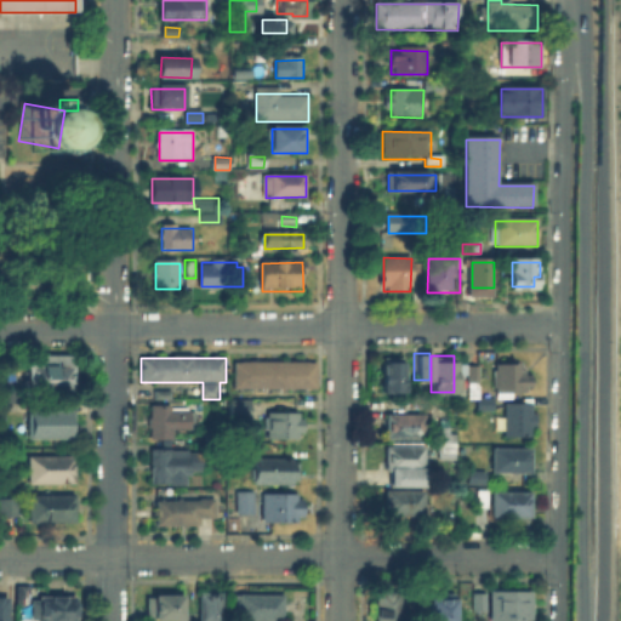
[(400,391),(377,391),(377,360),(400,360),(400,391)]
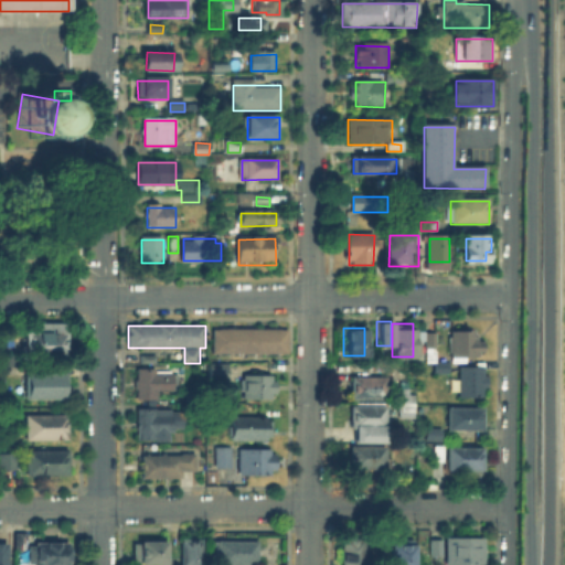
[(289,330),(289,355),(215,355),(215,331),(289,330)]
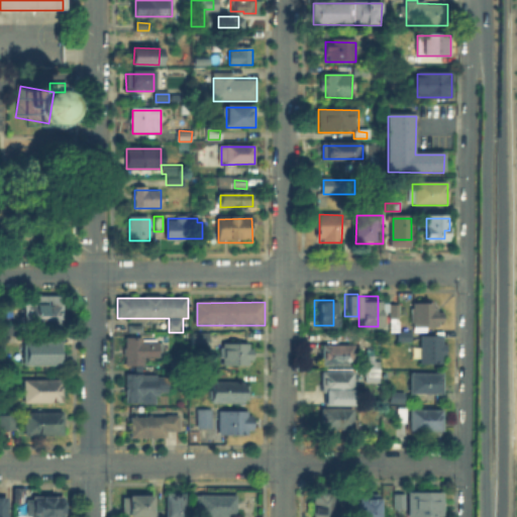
[(396,303),(396,316),(386,316),(386,303),(396,303)]
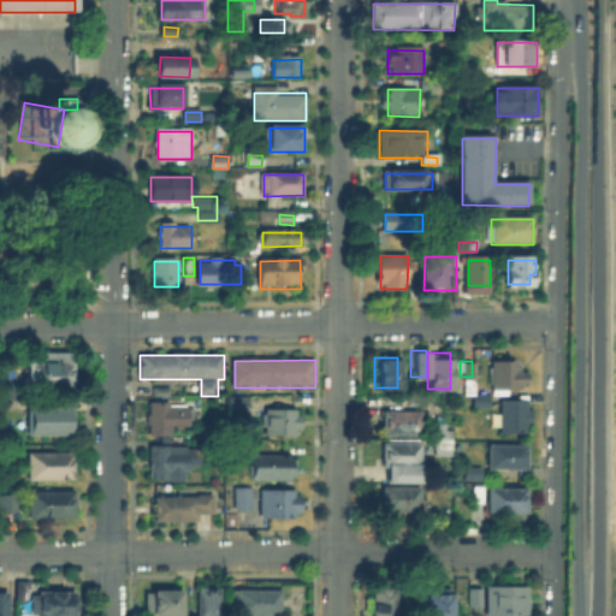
[(523,363),(523,391),(492,391),(492,363),(523,363)]
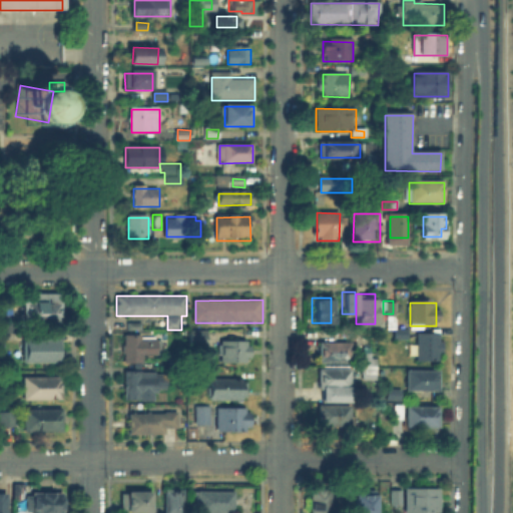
[(61,304),(61,326),(24,325),(24,304),(61,304)]
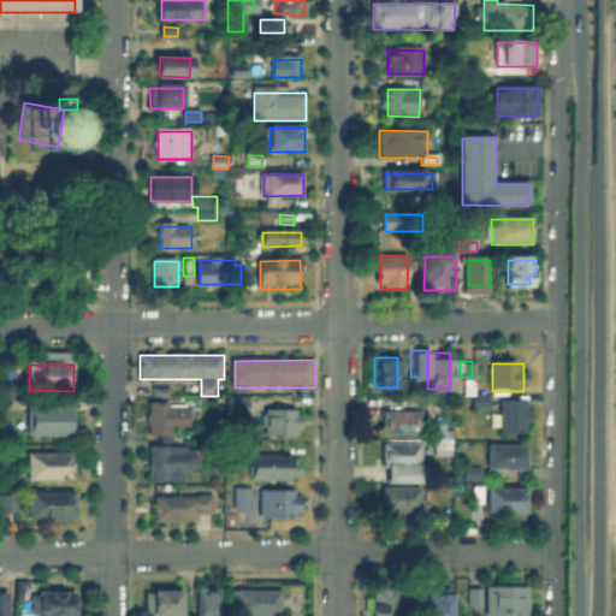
[(226,398),(250,400),(250,418),(225,418),(226,398)]
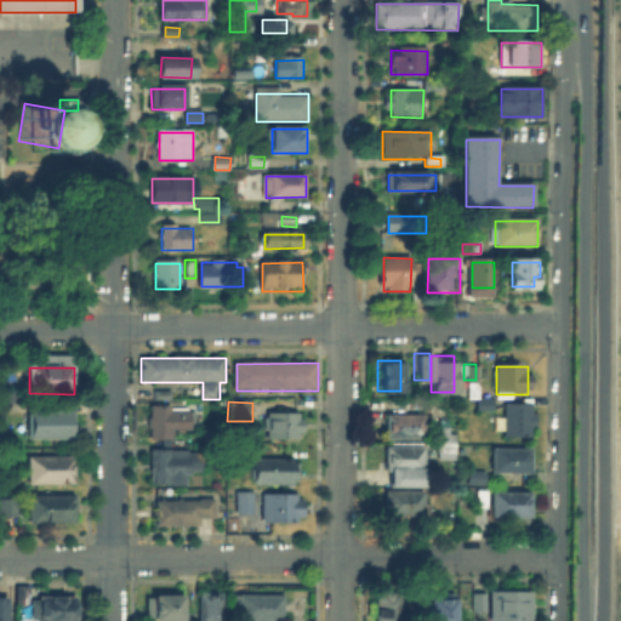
[(177,406),(177,410),(197,410),(197,431),(177,431),(176,442),(152,442),(152,406),(177,406)]
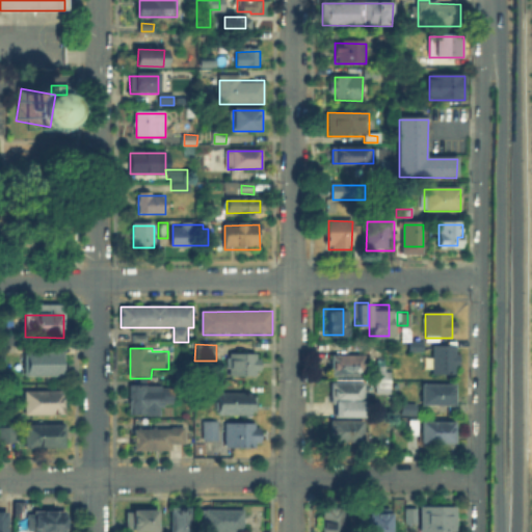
[(458,348),(458,376),(432,375),(433,348),(458,348)]
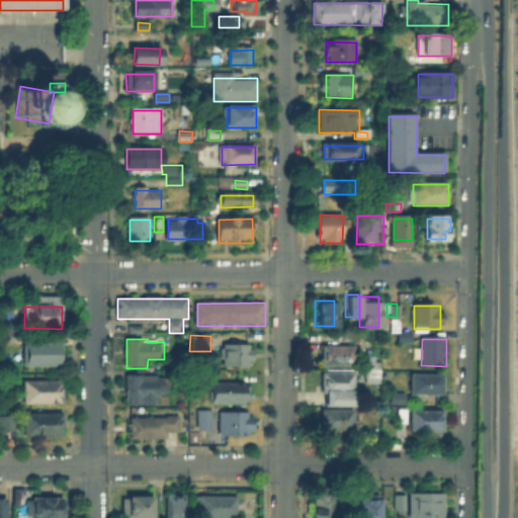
[(63,344),(63,367),(26,367),(26,344),(63,344)]
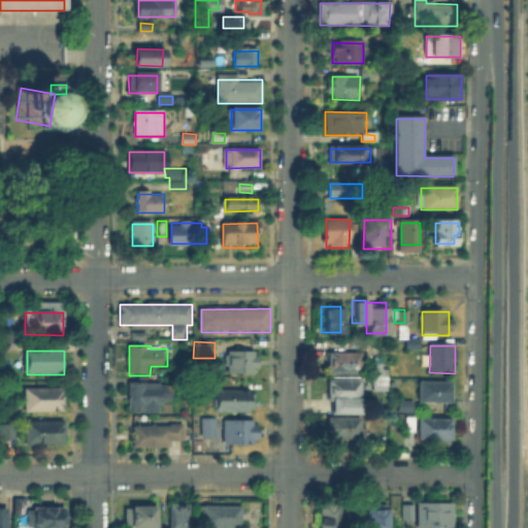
[(258,354),(258,373),(228,373),(228,354),(258,354)]
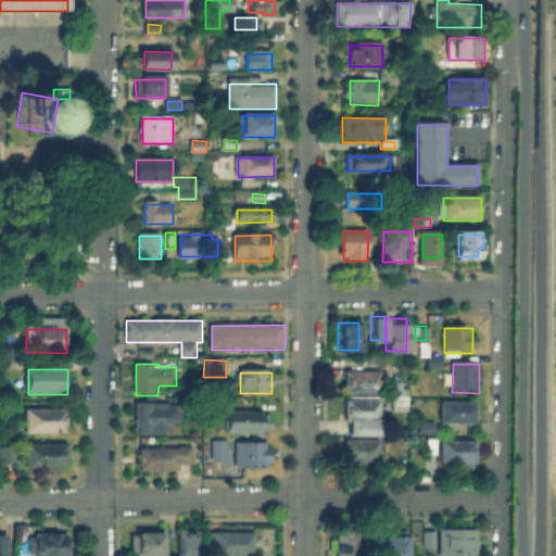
[(345,394),(345,373),(382,373),(382,394),(345,394)]
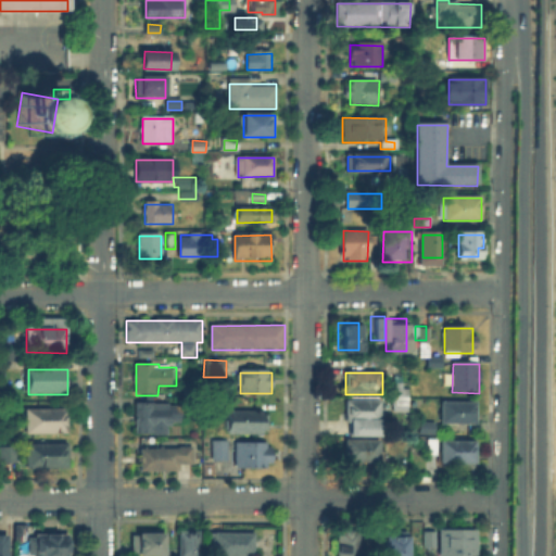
[(392,413),(392,384),(412,384),(412,413),(392,413)]
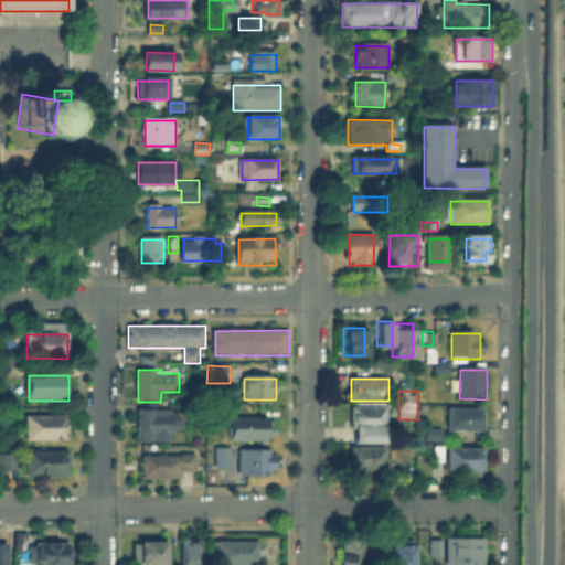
[(353,432),(353,406),(388,406),(388,432),(353,432)]
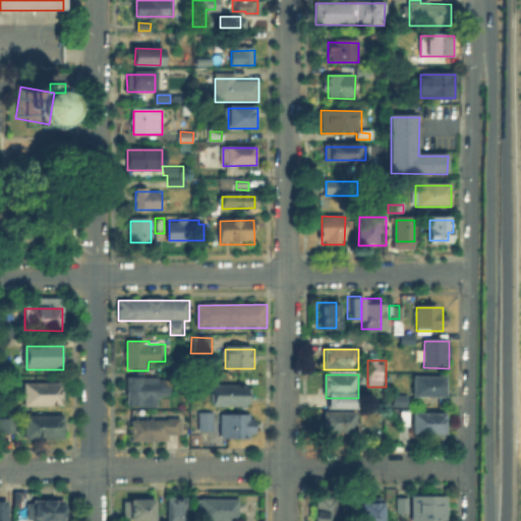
[(413,377),(447,378),(447,397),(413,397),(413,377)]
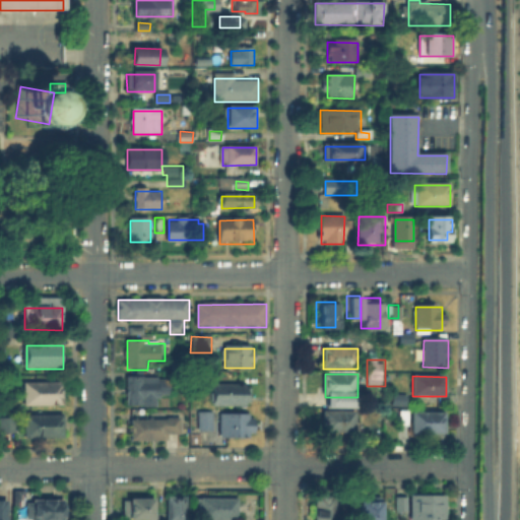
[(127,379),(169,379),(169,396),(157,396),(157,406),(127,407),(127,379)]
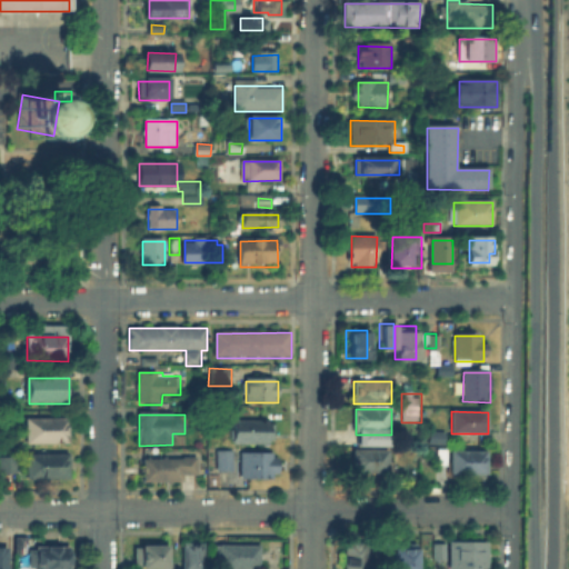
[(28,419),(70,419),(70,445),(28,445),(28,419)]
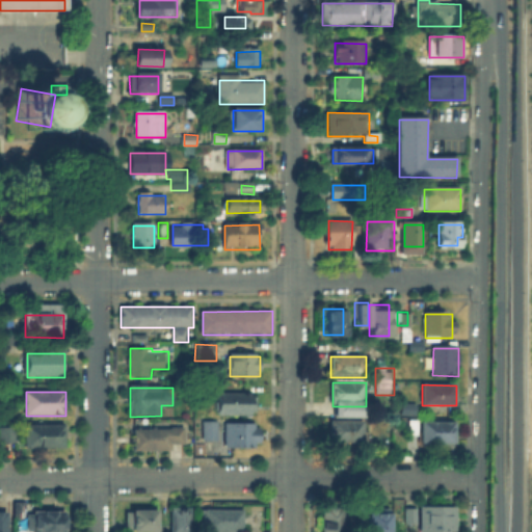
[(256,395),(256,416),(220,416),(220,395),(256,395)]
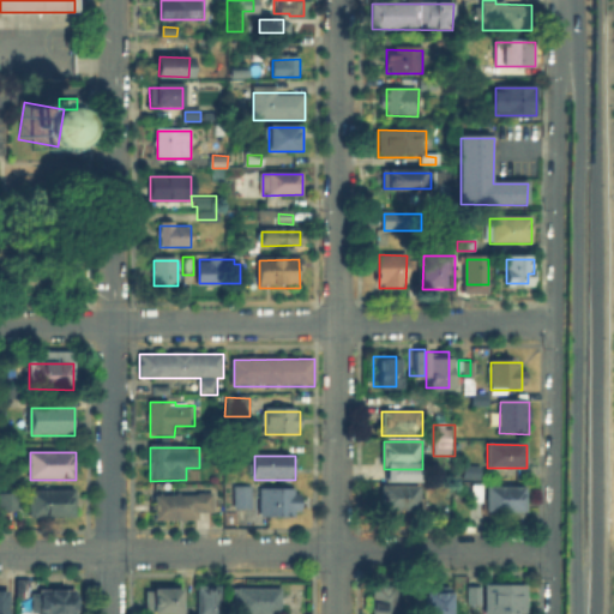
[(464,468),(480,468),(480,480),(464,480),(464,468)]
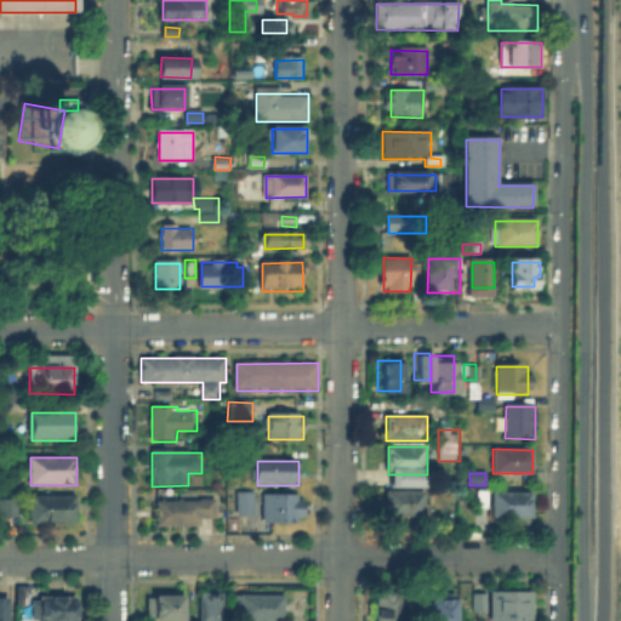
[(425,494),(425,518),(387,518),(387,494),(425,494)]
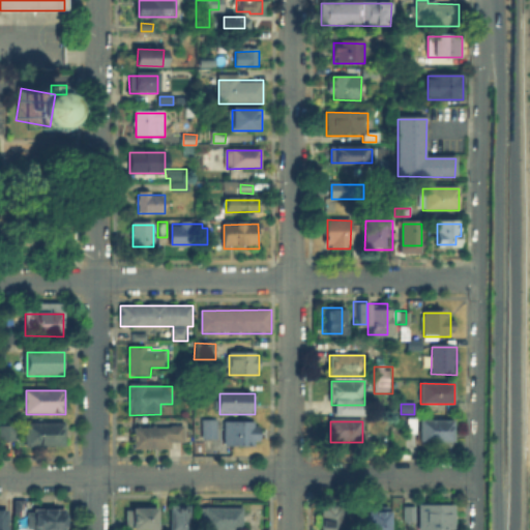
[(419,438),(406,437),(406,421),(454,421),(454,443),(419,443),(419,438)]
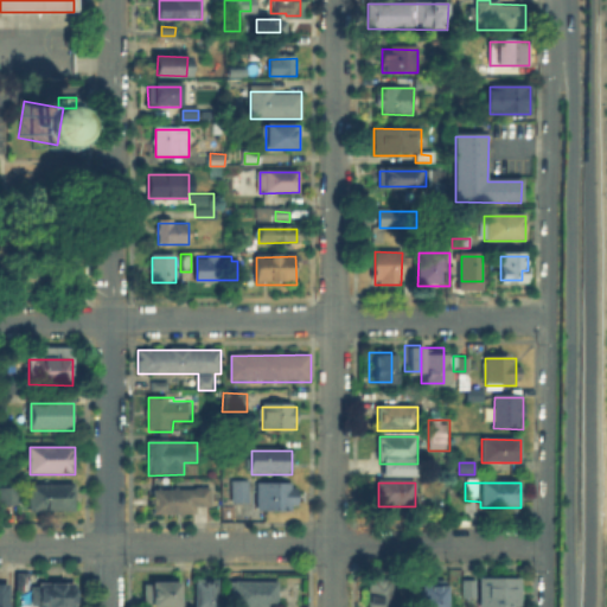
[(234,484),(249,484),(249,504),(234,504),(234,484)]
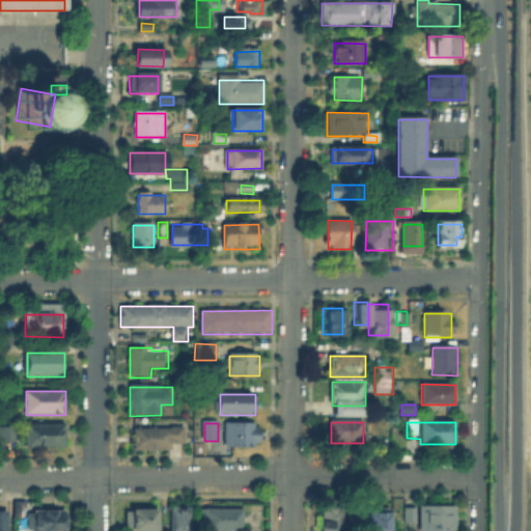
[(65,425),(65,448),(25,448),(25,425),(65,425)]
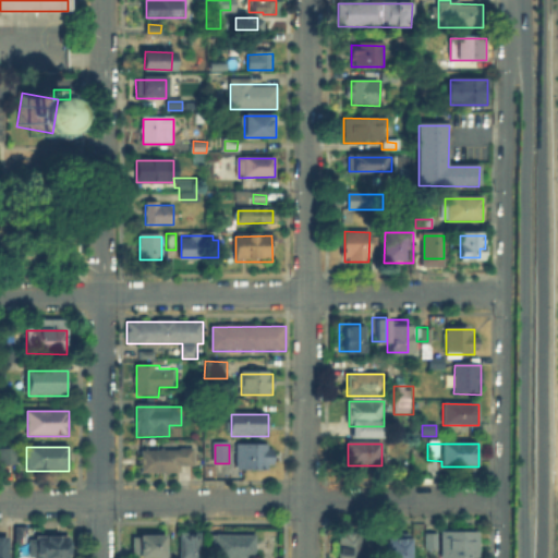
[(271,447),(271,470),(238,470),(238,447),(271,447)]
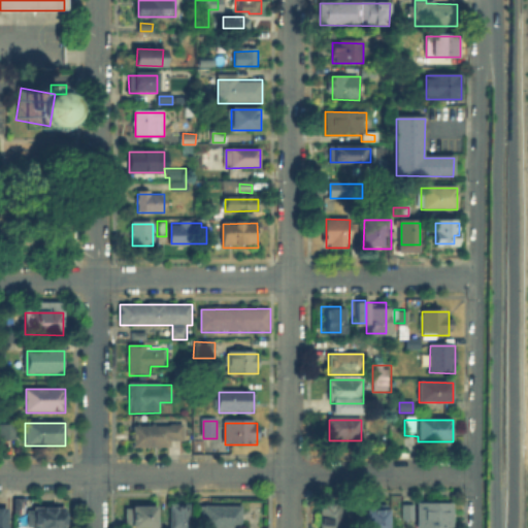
[(14,427),(14,441),(1,441),(1,427),(14,427)]
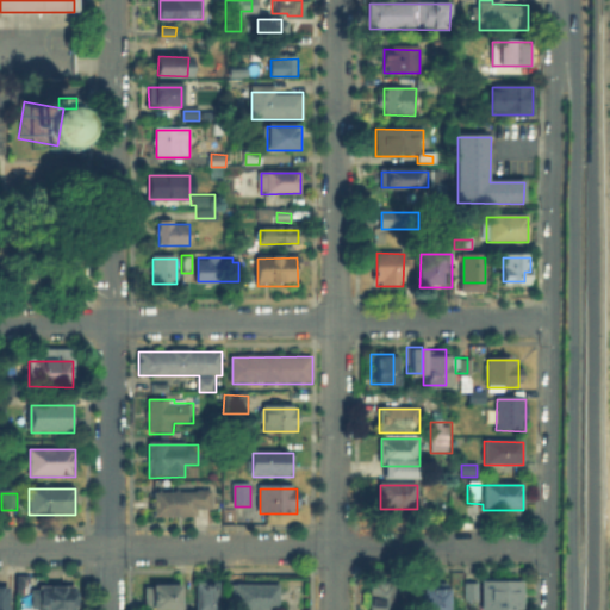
[(154,493),(211,493),(211,512),(195,512),(195,518),(154,518),(154,493)]
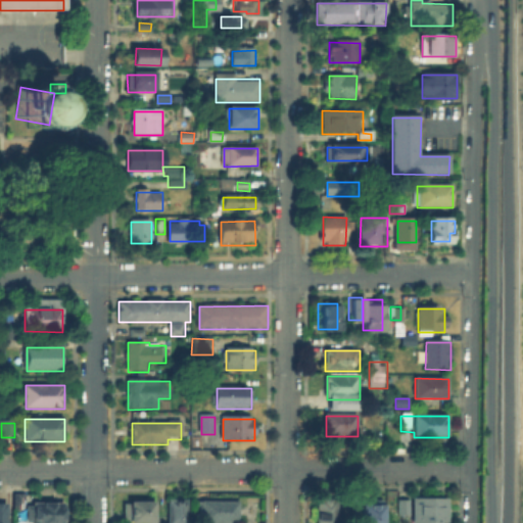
[(27,522),(27,511),(15,511),(15,495),(29,495),(29,505),(64,505),(63,522),(27,522)]
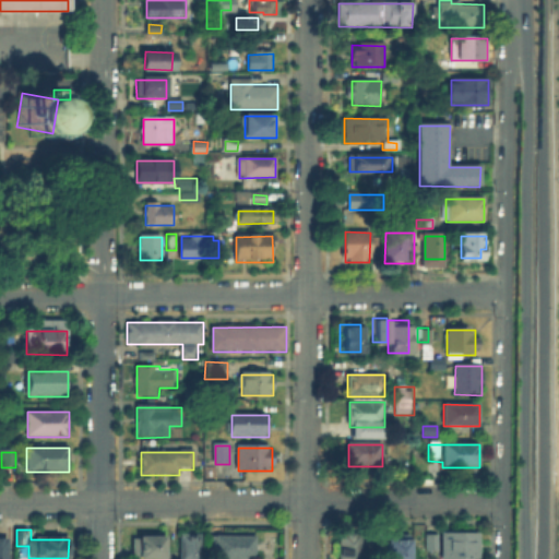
[(437,534),(437,530),(476,530),(476,558),(437,558),(437,534)]
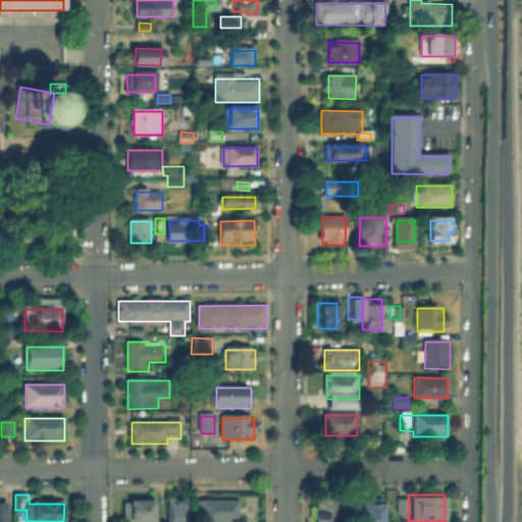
[(164,521),(164,497),(186,497),(186,521),(164,521)]
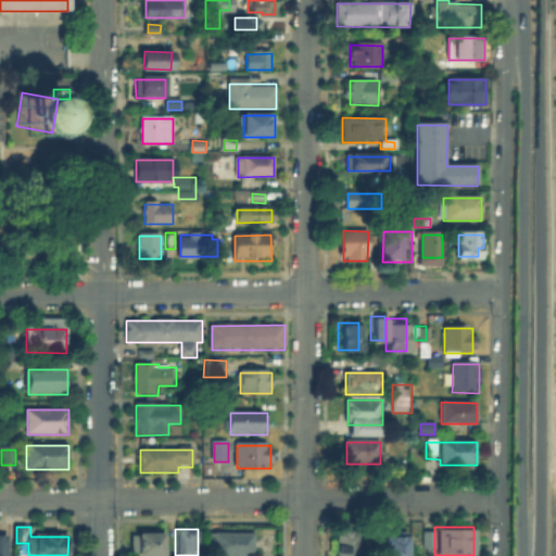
[(419,529),(432,529),(432,546),(419,546),(419,529)]
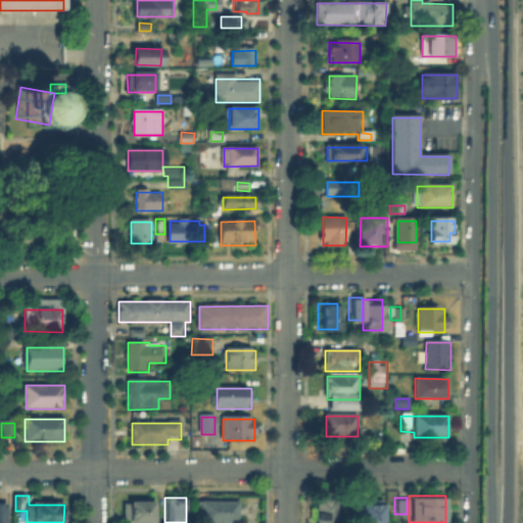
[(236,498),(236,522),(194,522),(195,498),(236,498)]
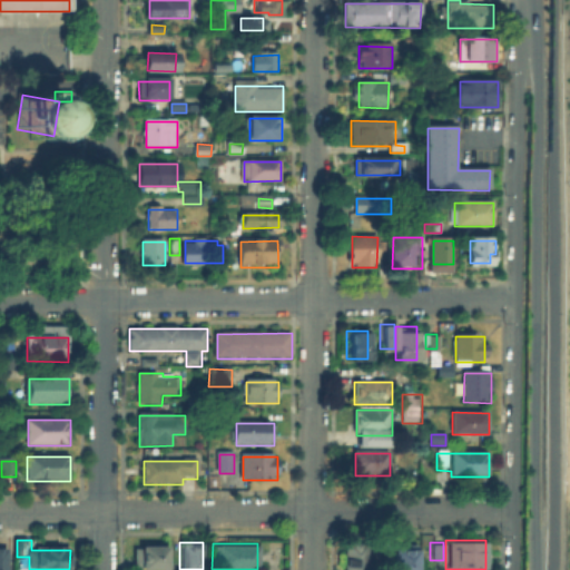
[(369,548),(369,569),(345,569),(345,548),(369,548)]
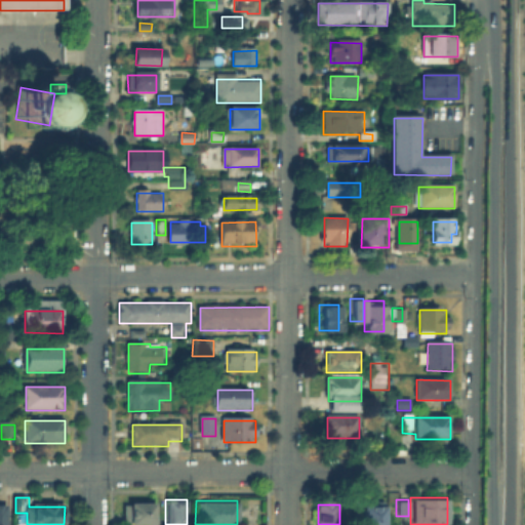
[(365,524),(365,505),(385,505),(385,524),(365,524)]
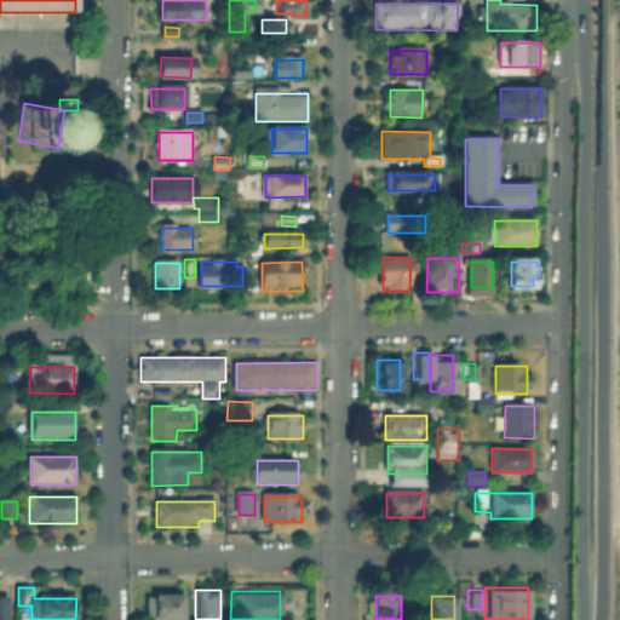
[(182,600),(181,618),(149,618),(149,600),(182,600)]
